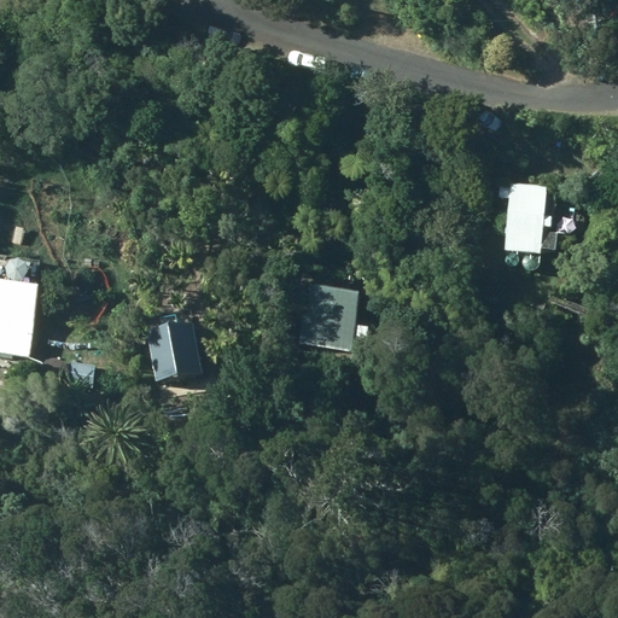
[(425,209),(427,185),(417,184),(414,208),(425,209)]
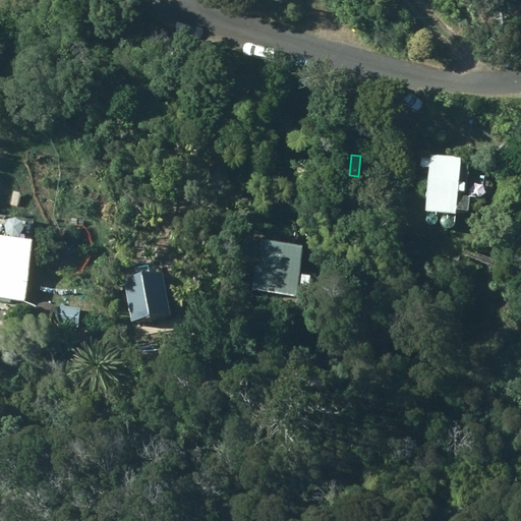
[(456,215),(461,157),(430,155),(425,213),(456,215)]
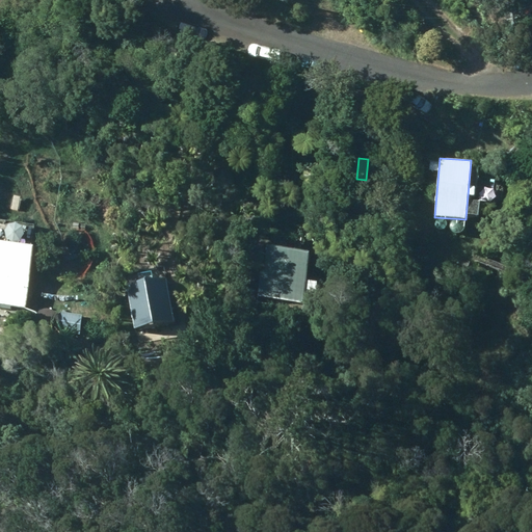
[(477,216),(478,198),(469,198),(469,215),(477,216)]
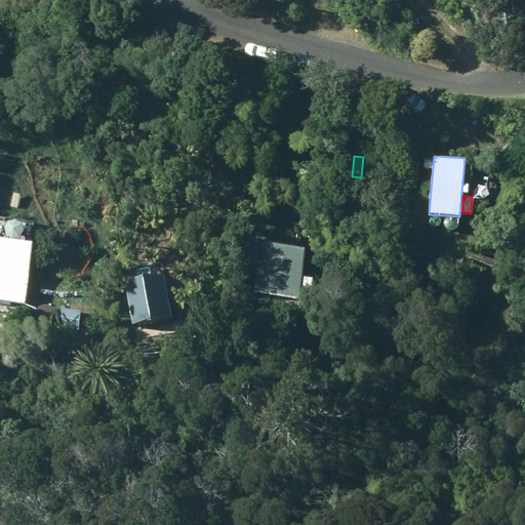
[(0,237),(0,298),(23,301),(31,241),(0,237)]
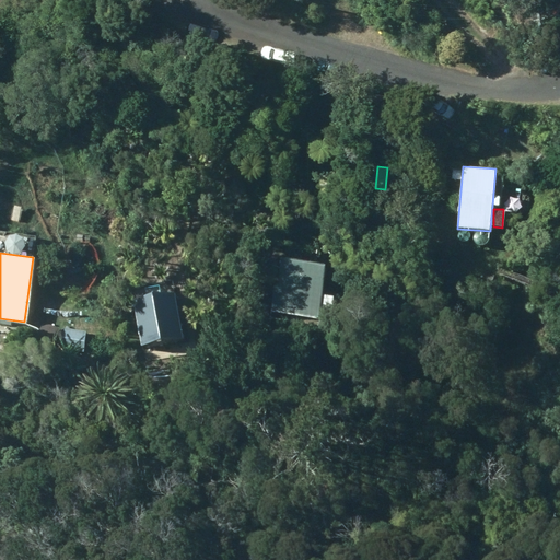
[(273,286),(270,311),(319,317),(319,314),(329,315),(333,295),(321,293),(325,265),(281,258),(276,286),(273,286)]
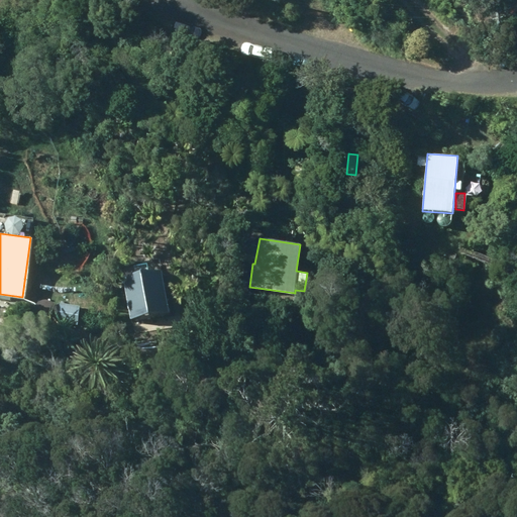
[(125,276),(131,318),(168,313),(162,271),(125,276)]
